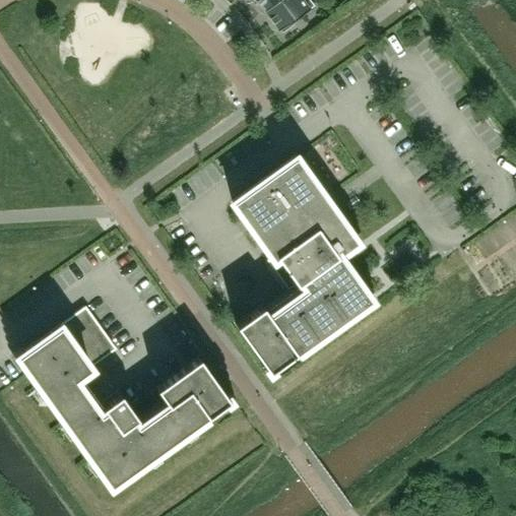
[(254,0),(267,14),(284,0),(254,0)]
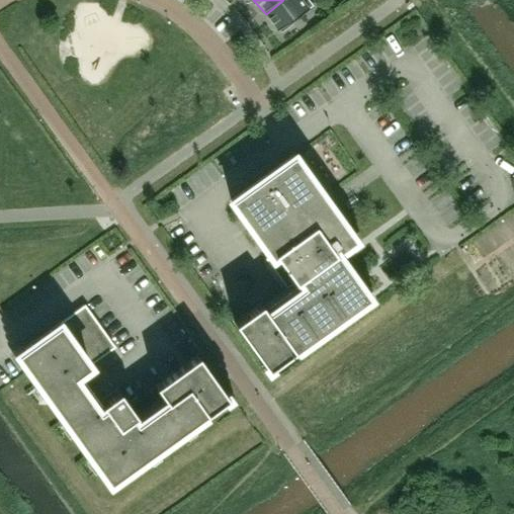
[(283,0),(266,14),(267,15),(281,33),(283,32),(285,35),(296,28),(294,25),(317,10),(309,0),(283,0)]
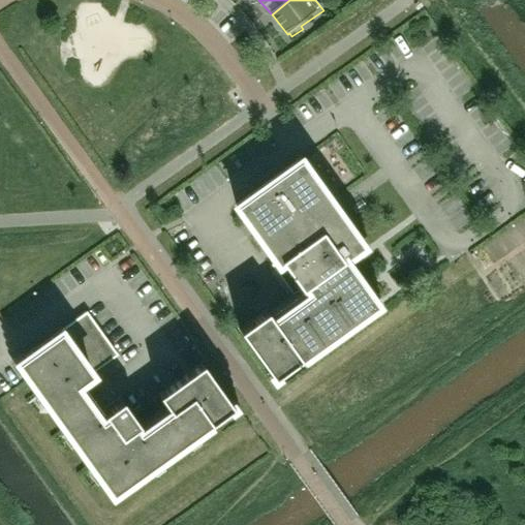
[(432,151),(418,157),(426,178),(440,172),(432,151)]
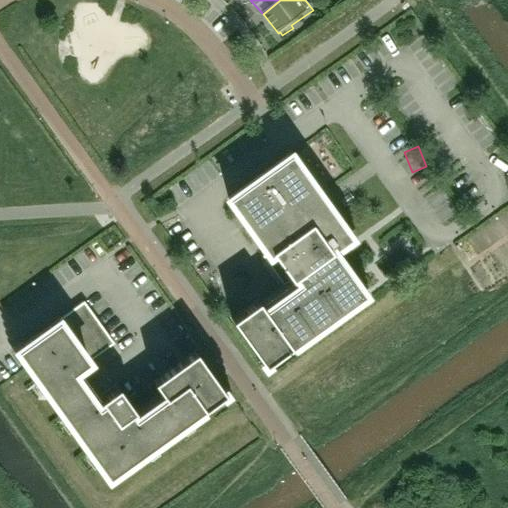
[(301,290),(260,318),(255,311),(263,306),(262,304),(235,323),(264,363),(269,360),(273,366),(294,351),(294,352),(295,351),(291,345),(300,338),(305,344),(306,343),(305,343),(318,333),(319,334),(320,333),(315,328),(325,321),(329,327),(330,326),(329,325),(368,298),(336,254),(354,241),(294,157),(232,202),(271,256),(266,260),(287,289),(296,283),(301,290)]
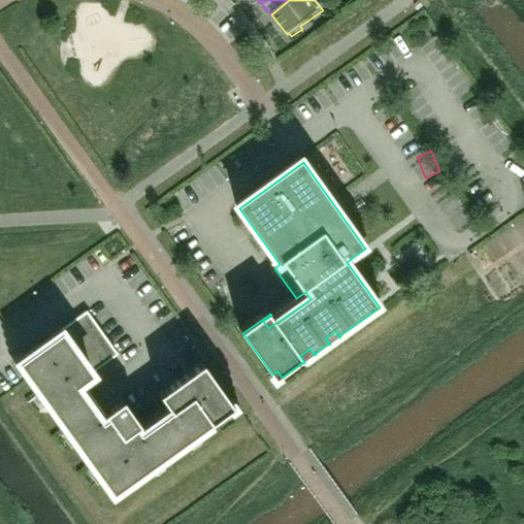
[(148,432),(143,428),(125,440),(107,417),(102,420),(79,388),(122,358),(91,315),(22,364),(45,398),(44,399),(45,400),(52,395),(56,402),(51,406),(51,407),(52,407),(71,434),(70,435),(71,436),(77,432),(82,438),(76,443),(77,444),(97,470),(97,471),(97,472),(103,468),(108,475),(102,479),(103,480),(116,496),(154,469),(154,470),(155,469),(151,463),(158,459),(162,464),(163,464),(162,463),(190,444),(190,445),(191,444),(187,437),(194,432),(198,438),(199,437),(198,437),(236,410),(205,366),(162,398),(163,399),(171,393),(182,407),(148,432)]
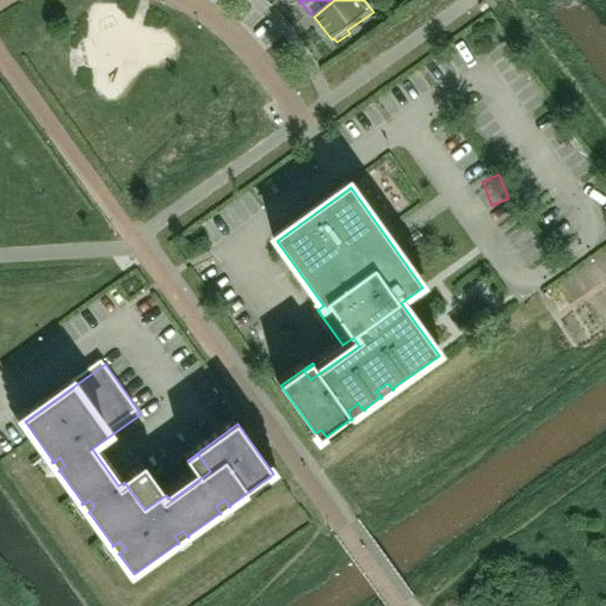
[(146,467),(124,482),(144,509),(166,495),(146,467)]
